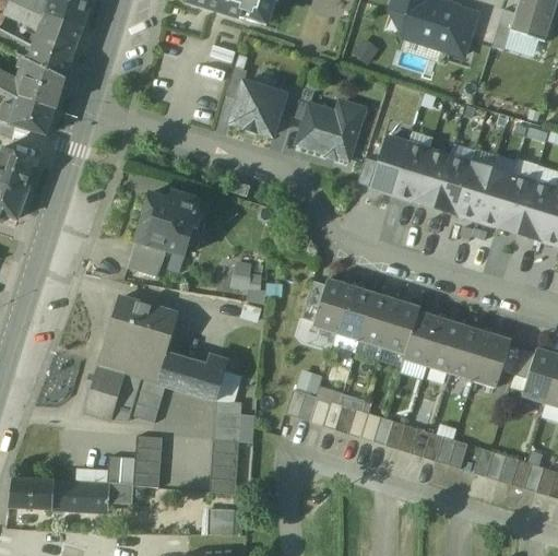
[(0,0),(0,23),(4,14),(11,0),(10,0),(0,0)]
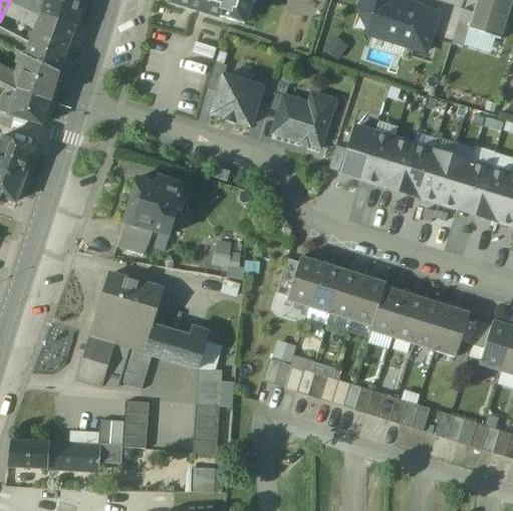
[(41,15),(10,0),(4,13),(36,29),(37,27),(41,15)]
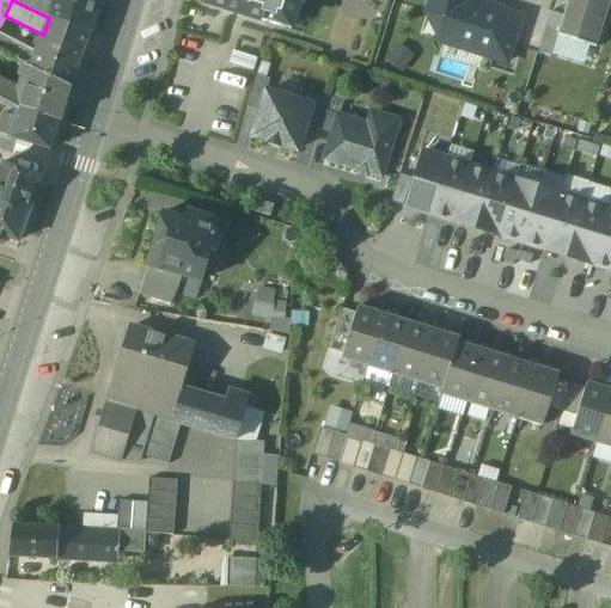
[(11,0),(12,0),(49,18),(52,19),(53,17),(50,16),(54,1),(52,0),(11,0)]
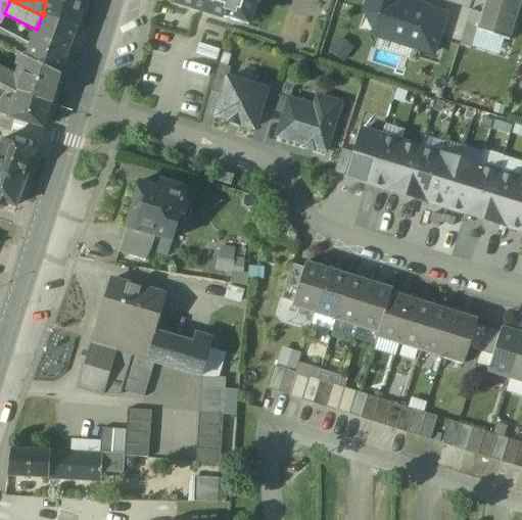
[(46,0),(46,1),(43,13),(45,14),(78,25),(84,0),(46,0)]
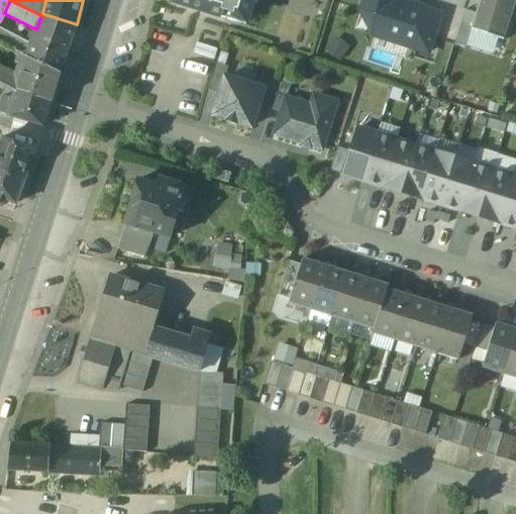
[(174,0),(251,22),(258,0),(174,0)]
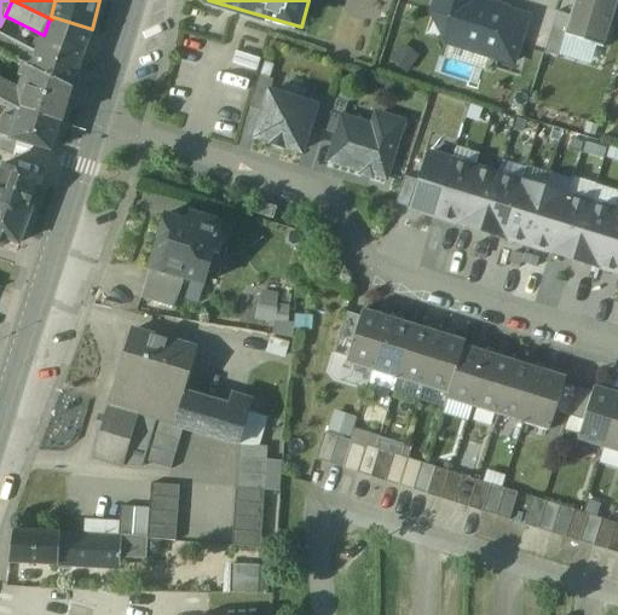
[(437,0),(433,13),(450,42),(518,63),(531,19),(480,4),(480,0),(437,0)]
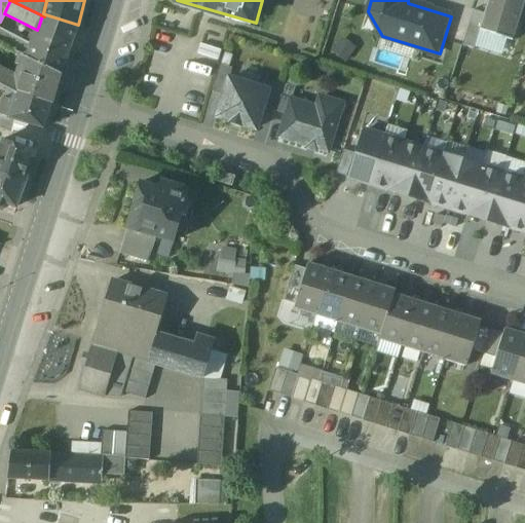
[(488,0),(485,11),(480,29),(513,39),(524,0),(488,0)]
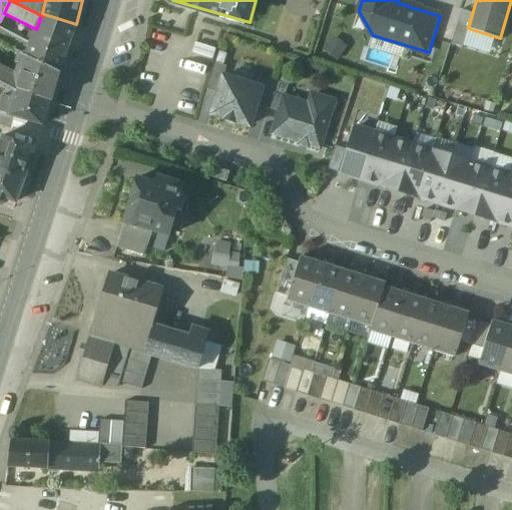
[(473,11),(462,8),(451,42),(462,45),(468,28),(473,11)]
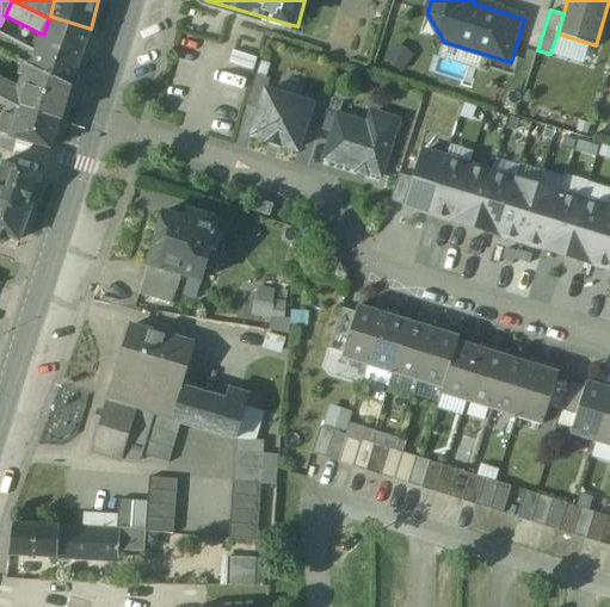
[(91,29),(53,17),(51,19),(49,18),(44,32),(36,51),(31,66),(32,64),(71,85),(76,69),(84,50),(91,29)]
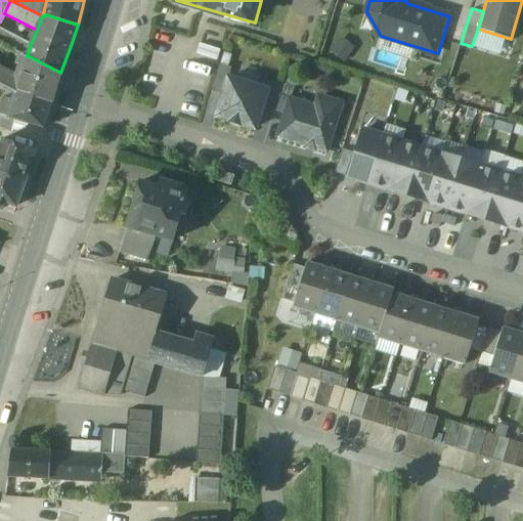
[(31,44),(0,26),(0,42),(20,53),(27,56),(31,44)]
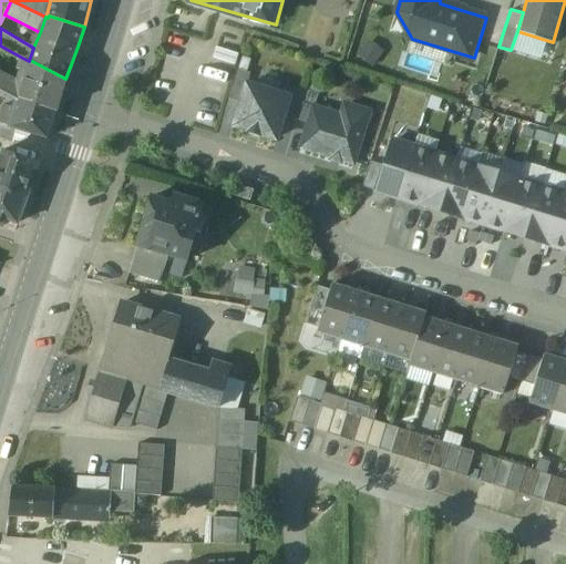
[(369,60),(380,45),(369,38),(358,52),(369,60)]
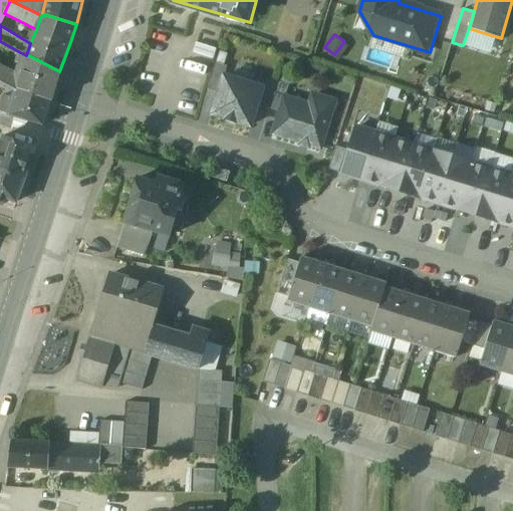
[(26,55),(20,52),(17,61),(24,64),(26,55)]
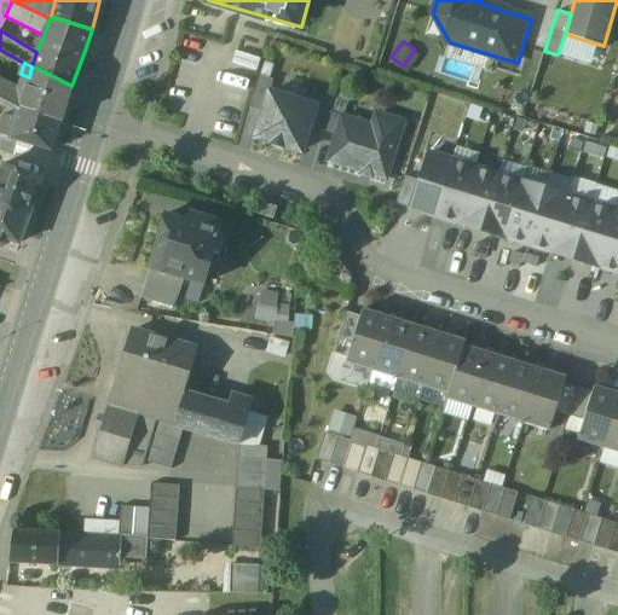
[(71,86),(33,65),(29,77),(24,93),(19,106),(61,120),(71,86)]
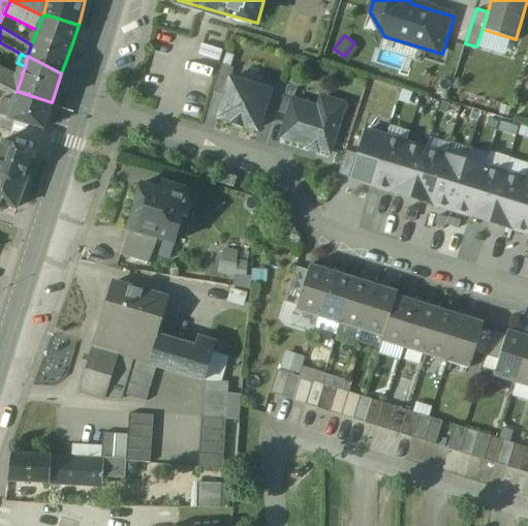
[(234,66),(222,63),(214,90),(225,94),(230,76),(234,66)]
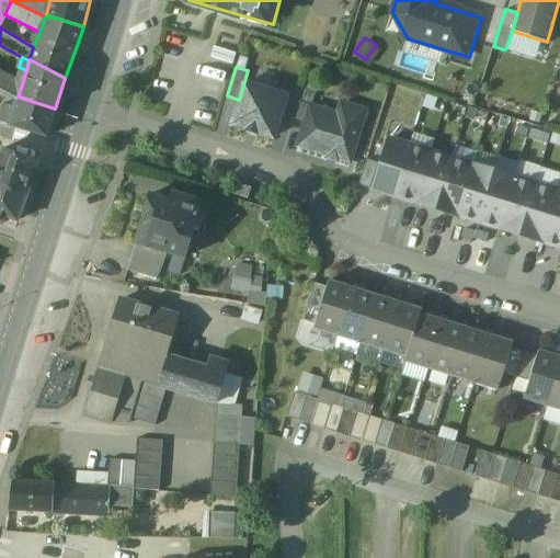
[(13,77),(0,70),(0,87),(18,97),(22,84),(13,77)]
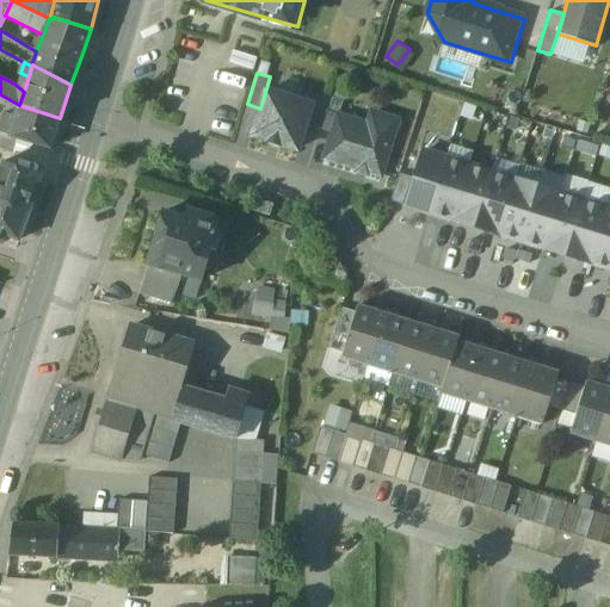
[(279,93),(266,88),(260,109),(253,134),(297,147),(312,103),(299,99),(302,87),(283,81),(279,93)]
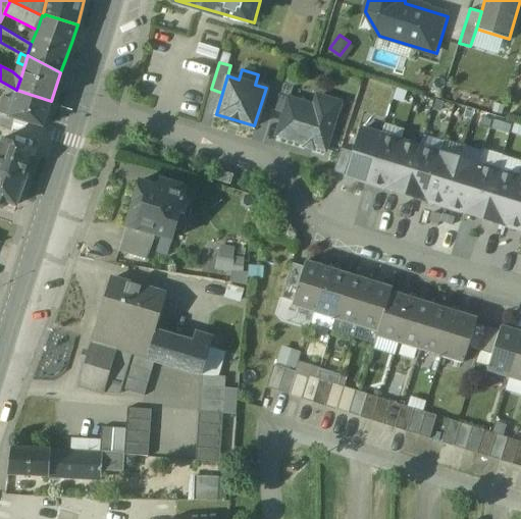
[(281,82),(270,78),(261,105),(273,108),(281,82)]
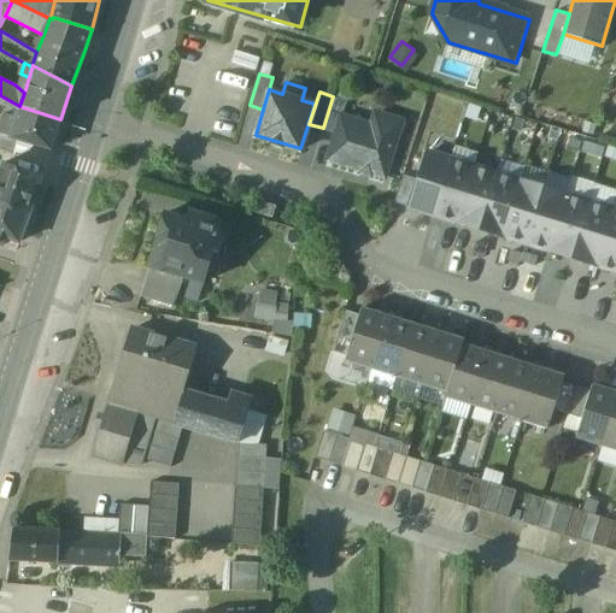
[(347,100),(333,96),(323,128),(336,133),(342,116),(347,100)]
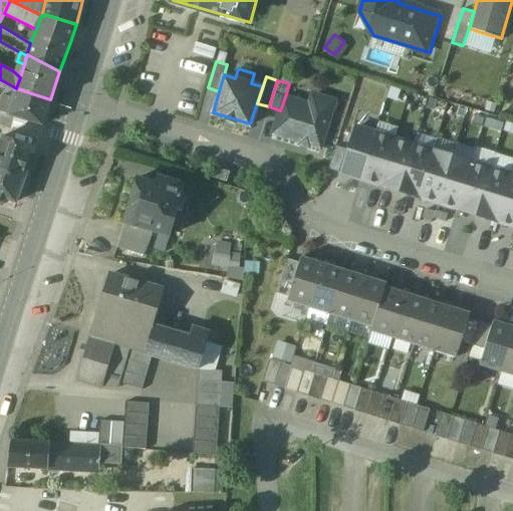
[(16,88),(13,97),(2,94),(0,100),(0,110),(16,115),(43,123),(50,99),(16,88)]
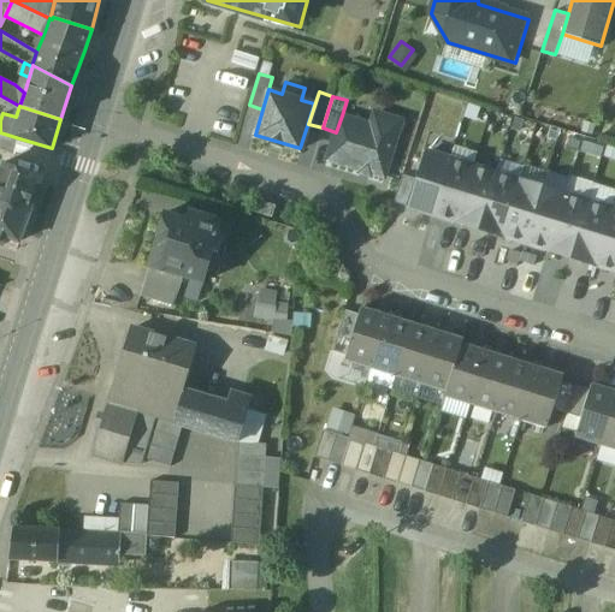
[(372,124),(342,116),(336,132),(329,158),(384,174),(401,119),(376,112),(372,124)]
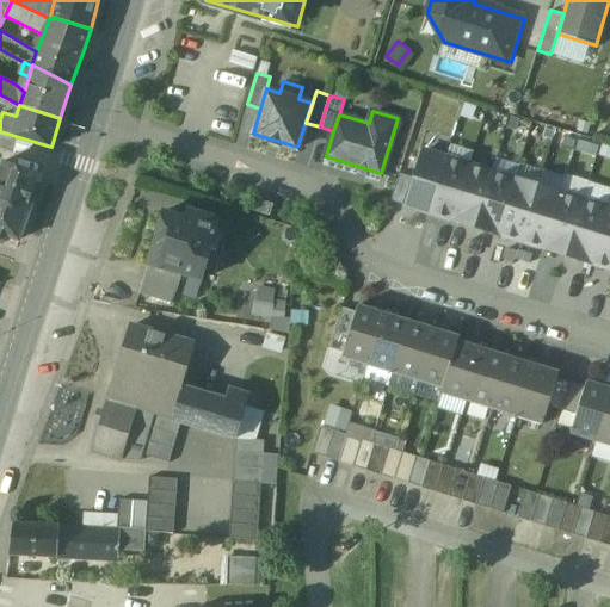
[(19,137),(0,131),(0,147),(14,153),(19,137)]
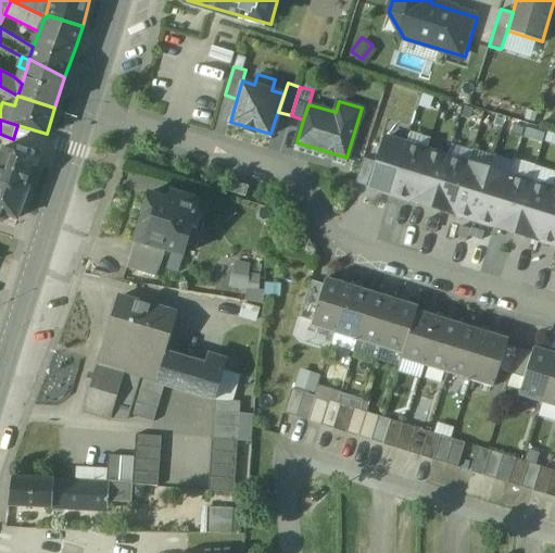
[(386,136),(370,186),(391,192),(406,142),(386,136)]
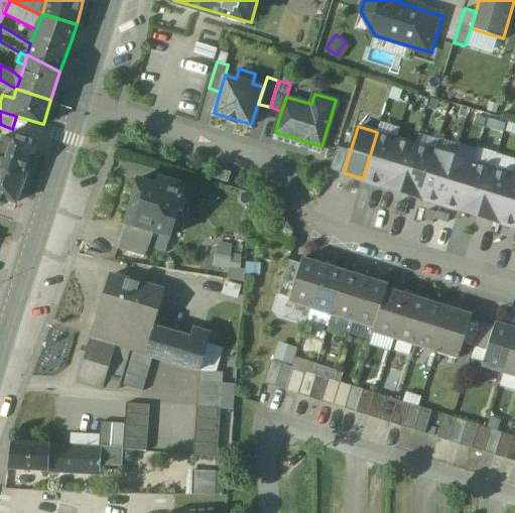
[(377,132),(363,178),(382,184),(396,138),(377,132)]
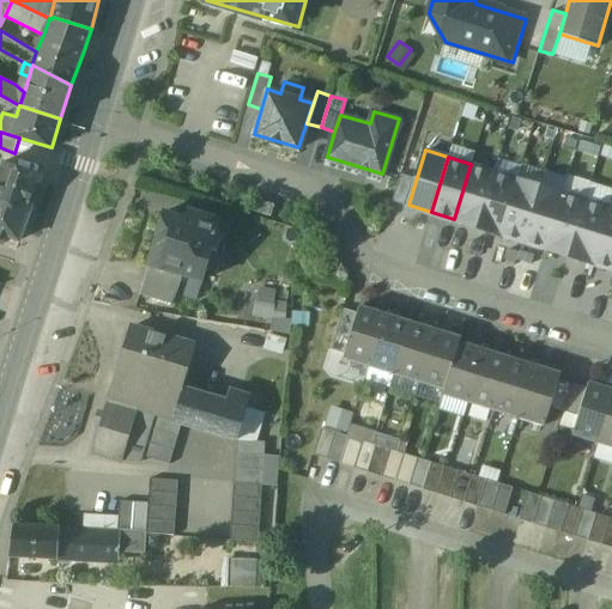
[(42,176),(2,162),(0,166),(0,201),(30,212),(42,176)]
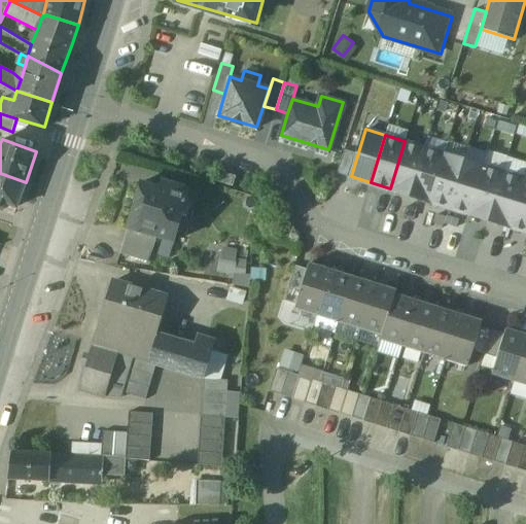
[(424,147),(405,141),(390,188),(410,195),(424,147)]
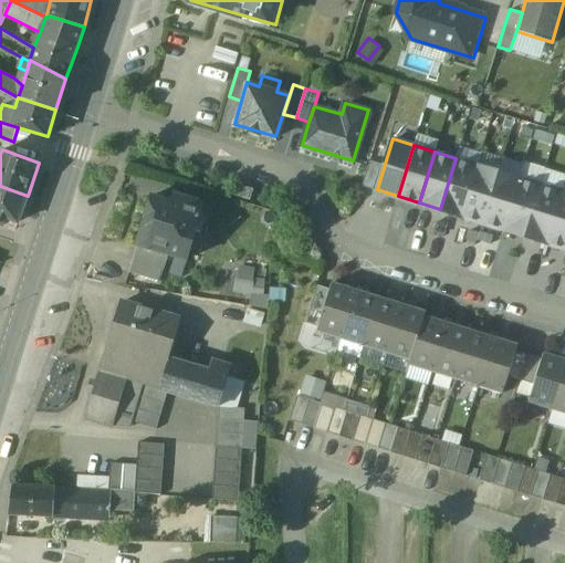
[(456,158),(440,209),(461,216),(478,165),(456,158)]
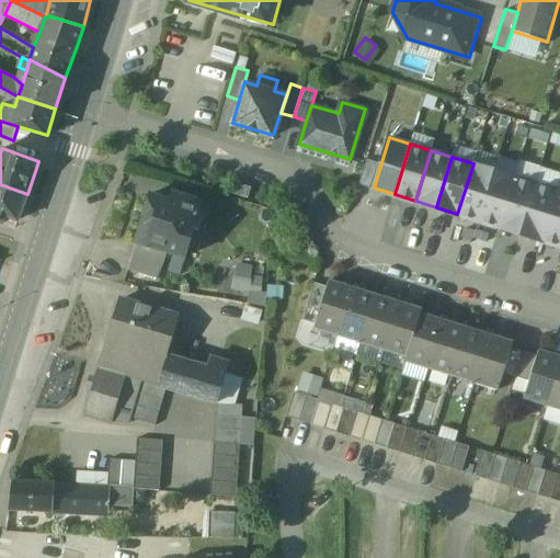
[(378,161),(367,158),(360,183),(370,186),(378,161)]
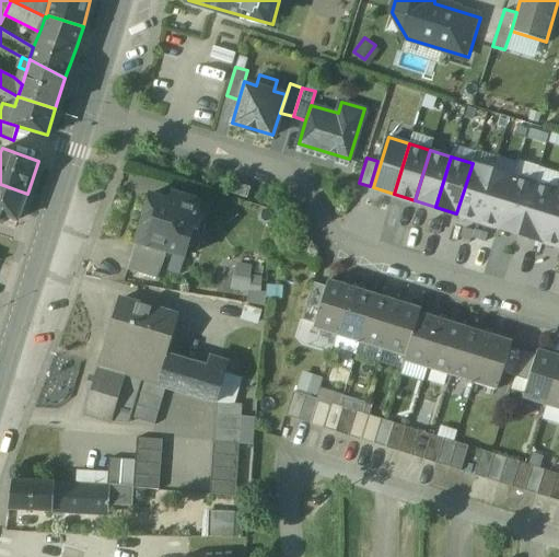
[(493,170),(473,163),(456,213),(477,220),(493,170)]
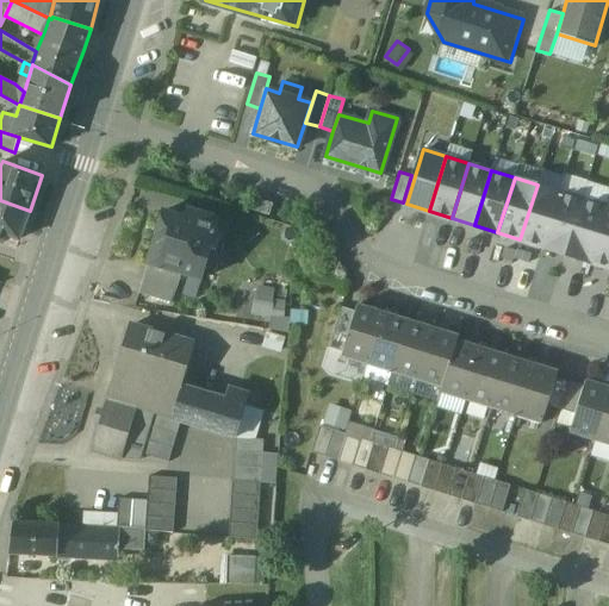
[(538,185),(520,239),(544,247),(560,191),(538,185)]
